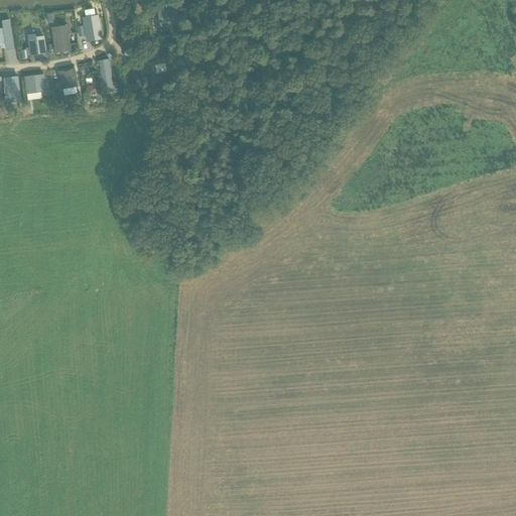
[(179,24),(177,8),(157,11),(159,27),(179,24)]
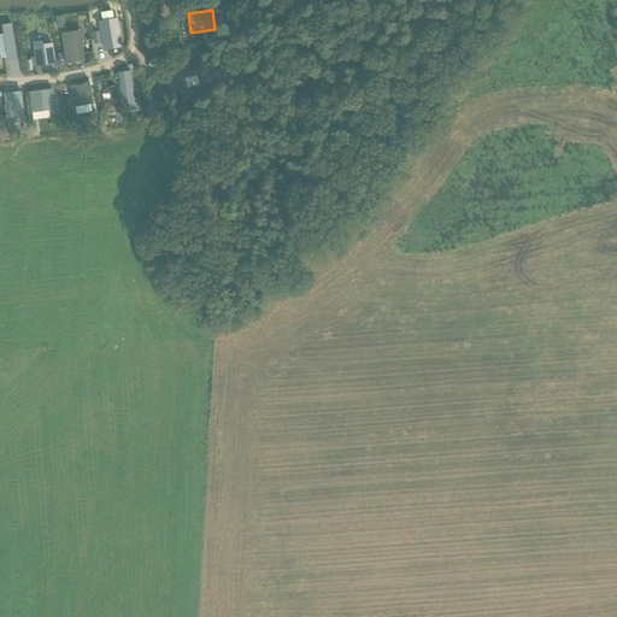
[(117,22),(100,25),(104,48),(121,45),(117,22)]
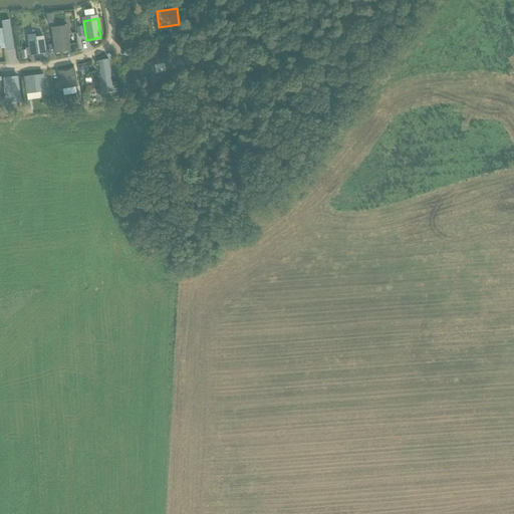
[(9,20),(2,21),(4,34),(5,43),(6,43),(7,50),(14,49),(9,20)]
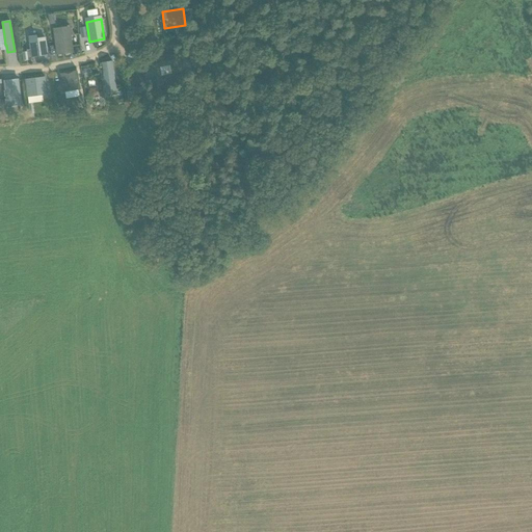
[(70,31),(69,31),(65,31),(64,32),(54,33),(57,54),(72,52),(70,36),(71,34),(70,31)]
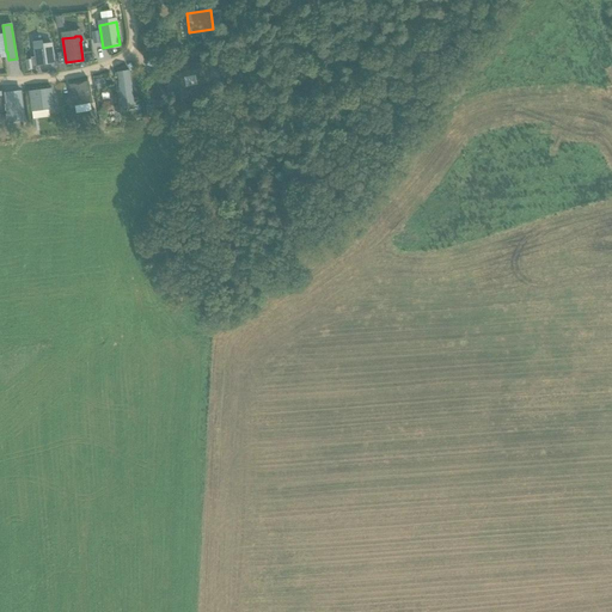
[(42,41),(34,42),(35,50),(36,66),(54,63),(51,43),(42,44),(42,41)]
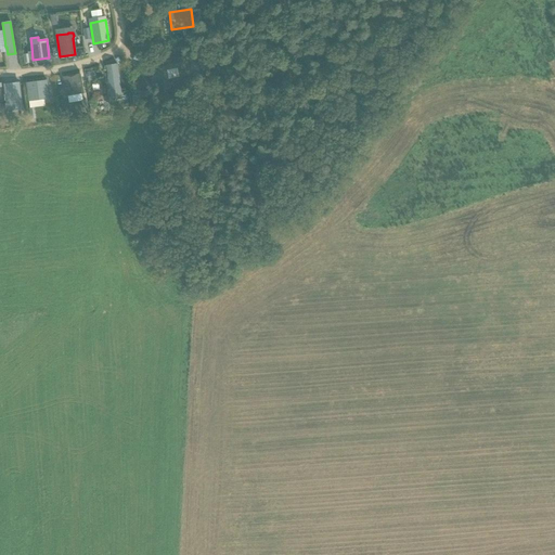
[(190,77),(185,56),(159,62),(162,72),(178,68),(180,79),(190,77)]
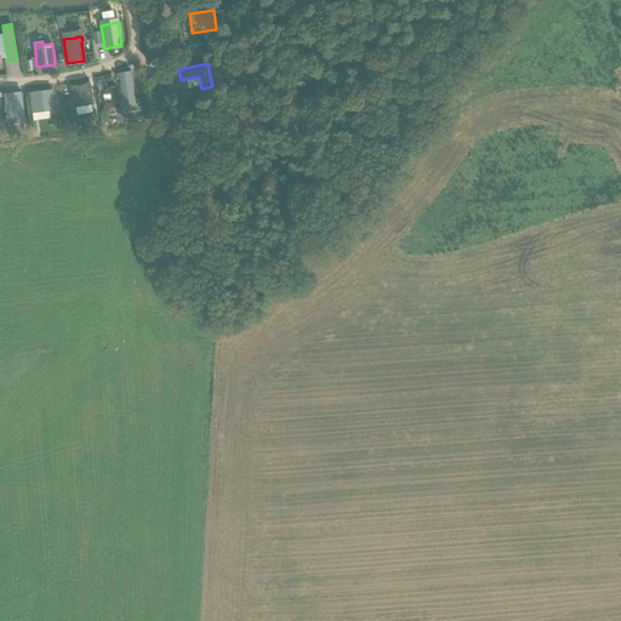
[(131,70),(119,73),(123,102),(135,101),(131,70)]
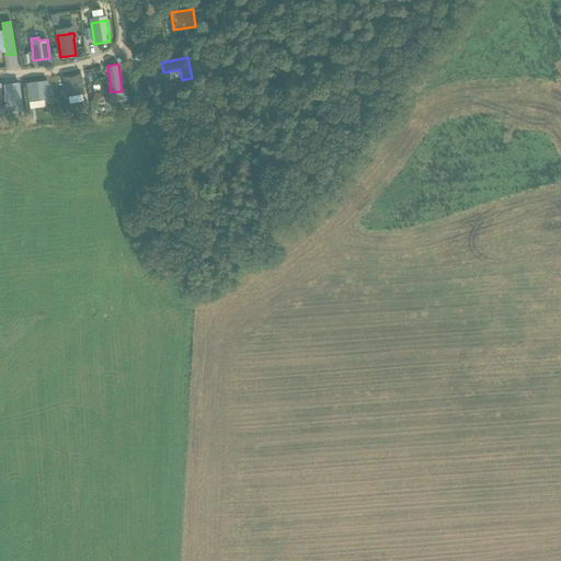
[(84,94),(81,75),(63,78),(66,98),(84,94)]
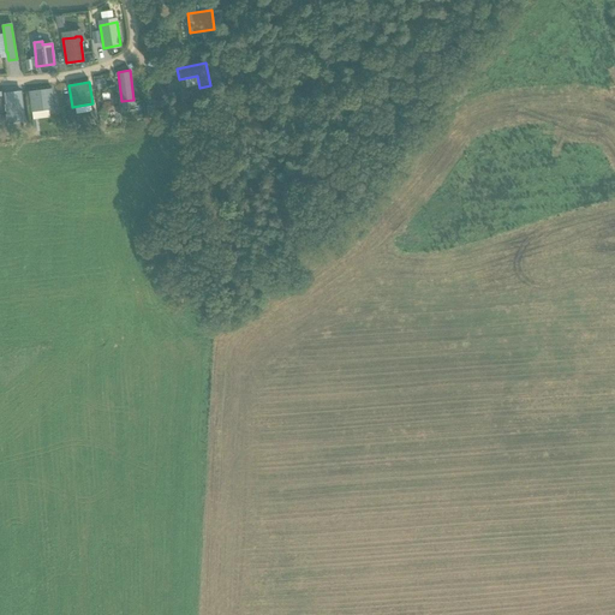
[(55,109),(52,88),(29,91),(31,113),(55,109)]
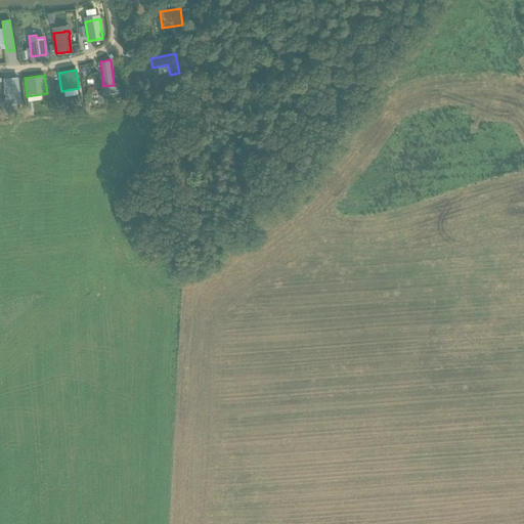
[(22,103),(18,78),(3,80),(6,105),(22,103)]
